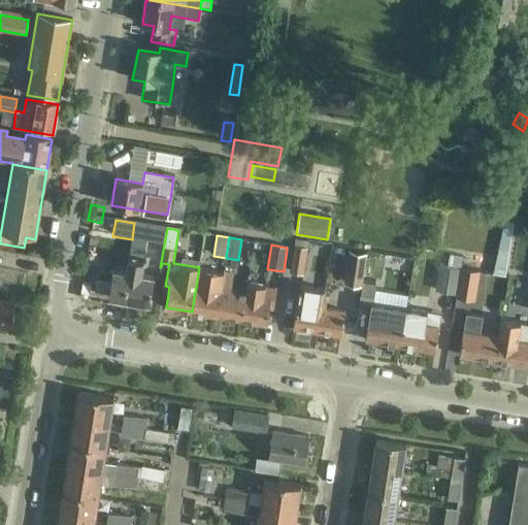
[(126,273),(112,271),(108,298),(149,305),(154,279),(140,275),(142,261),(144,261),(145,258),(143,258),(145,249),(131,247),(126,273)]
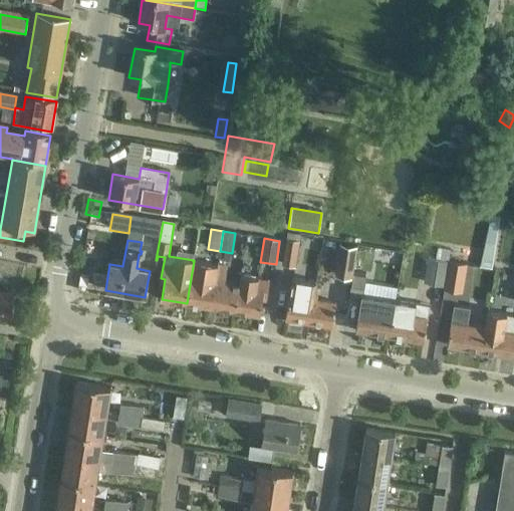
[(287,241),(282,266),(295,268),(300,243),(287,241)]
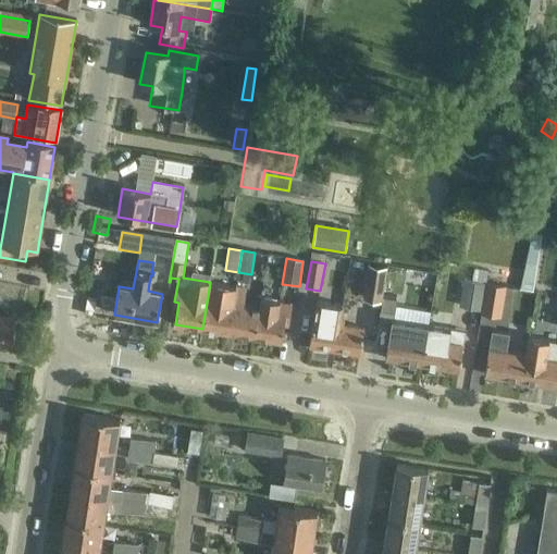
[(380,303),(385,268),(369,266),(362,299),(380,303)]
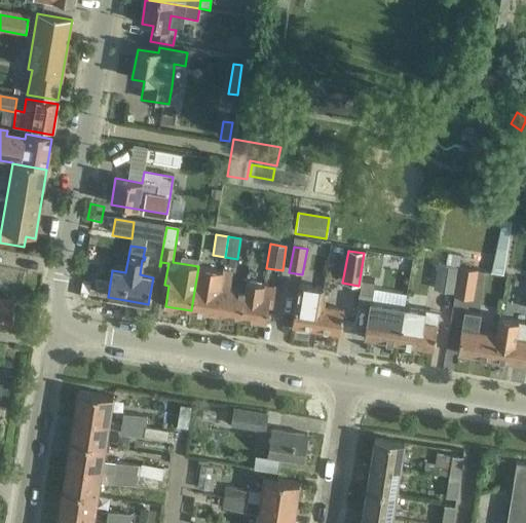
[(447,255),(446,266),(458,268),(460,257),(447,255)]
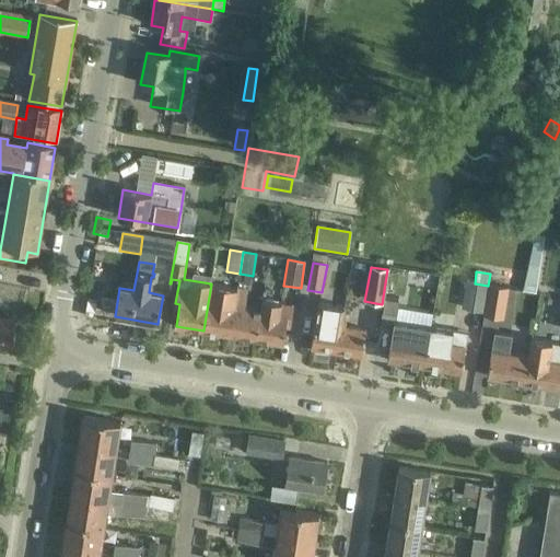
[(426,301),(428,276),(388,273),(386,298),(426,301)]
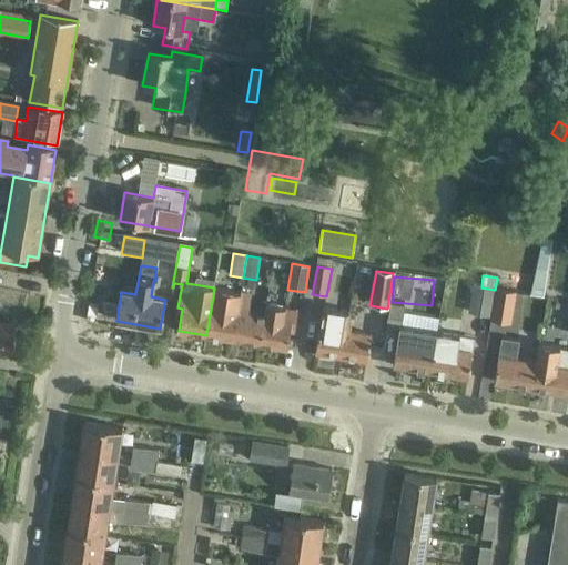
[(469,314),(492,318),(495,290),(482,288),(473,286),(469,314)]
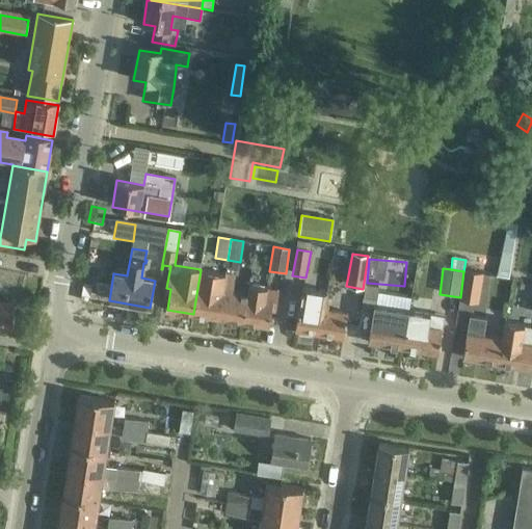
[(217,318),(225,274),(201,270),(197,288),(193,314),(217,318)]
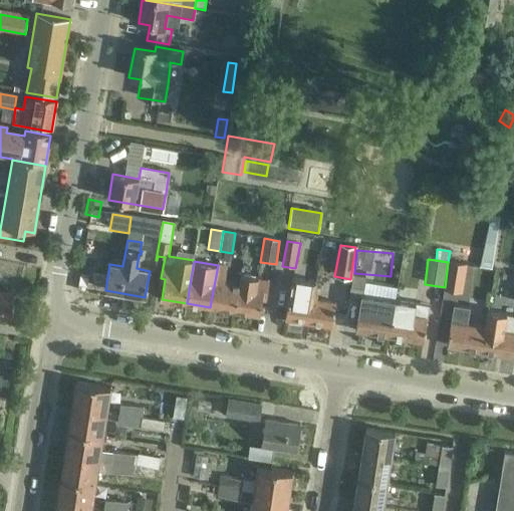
[(449,263),(445,290),(462,293),(466,265),(449,263)]
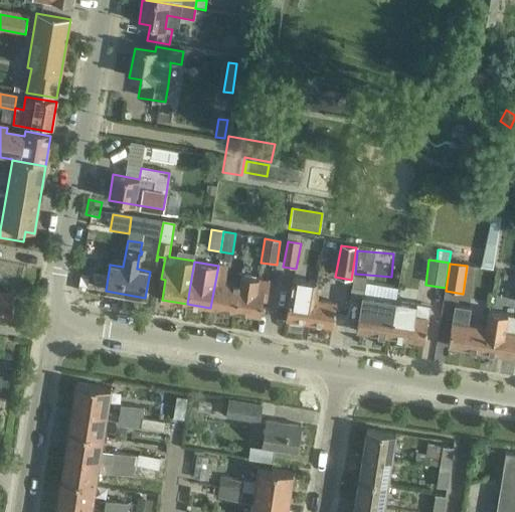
[(234,312),(238,286),(225,284),(227,268),(218,266),(210,308),(234,312)]
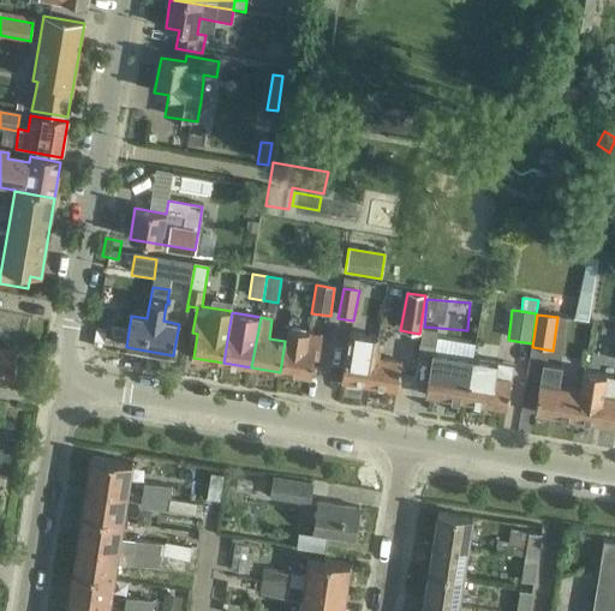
[(287,329),(285,341),(280,372),(310,378),(315,353),(320,354),(322,337),(309,335),(309,333),(287,329)]
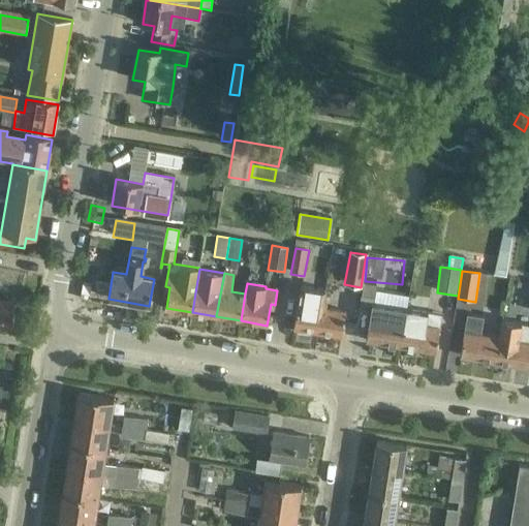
[(322,304),(324,290),(301,287),(293,330),(317,334),(322,304)]
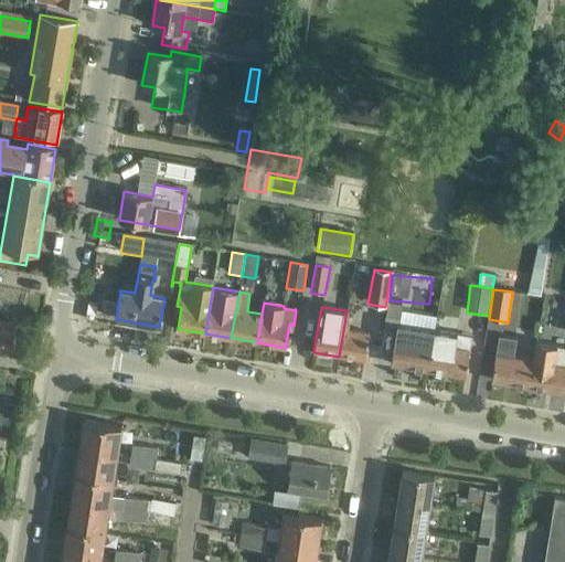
[(432,345),(434,330),(397,325),(398,318),(385,316),(380,348),(393,350),(391,364),(427,371),(432,345)]
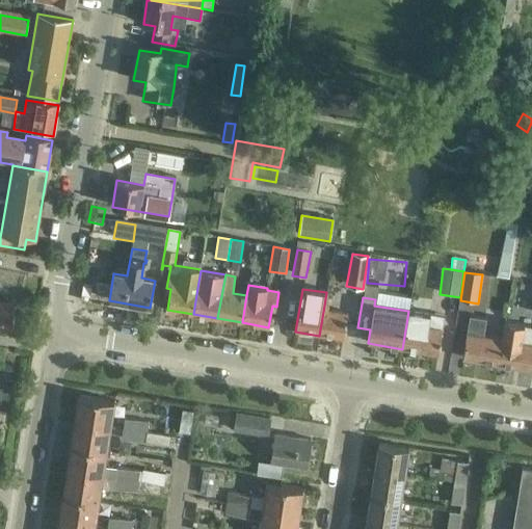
[(0,332),(11,334),(14,305),(0,303),(0,332)]
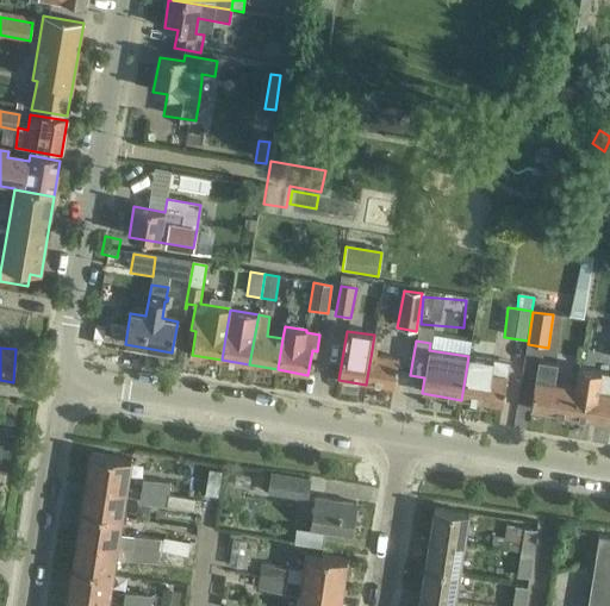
[(372,350),(366,385),(393,389),(398,360),(375,356),(377,351),(372,350)]
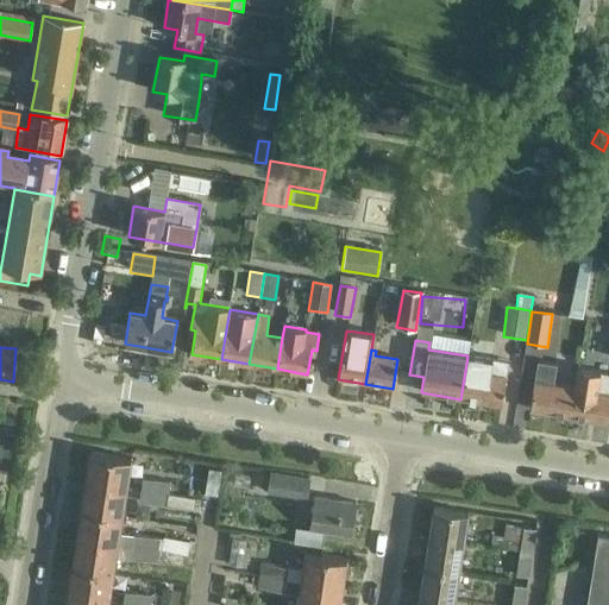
[(493,360),(468,355),(465,371),(460,399),(501,407),(508,364),(493,360)]
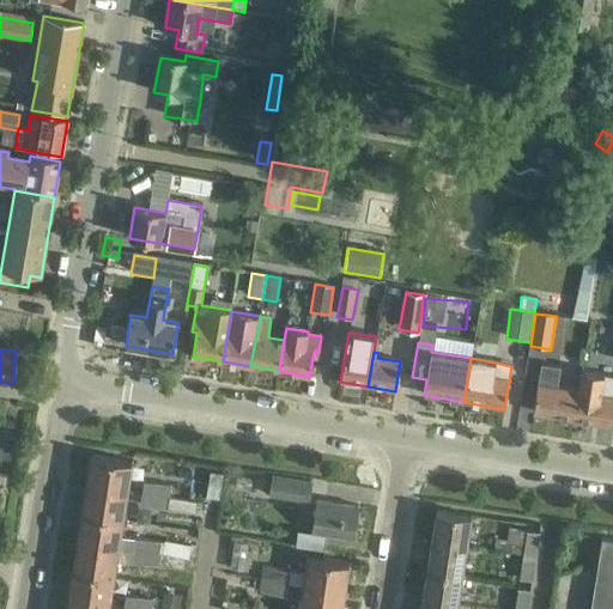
[(578,391),(577,391),(557,388),(560,369),(541,365),(533,414),(574,420),(578,391)]
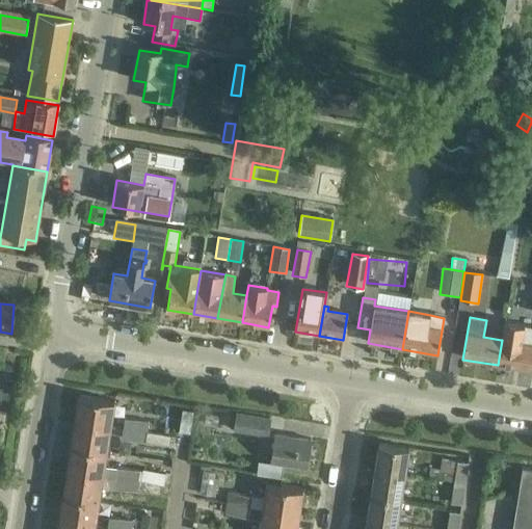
[(531,327),(504,323),(501,340),(502,340),(498,365),(531,370),(531,327)]
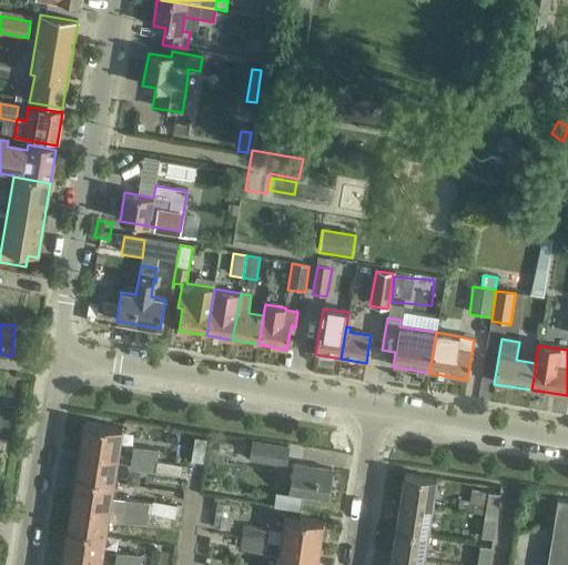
[(84,423),(80,451),(118,457),(122,430),(84,423)]
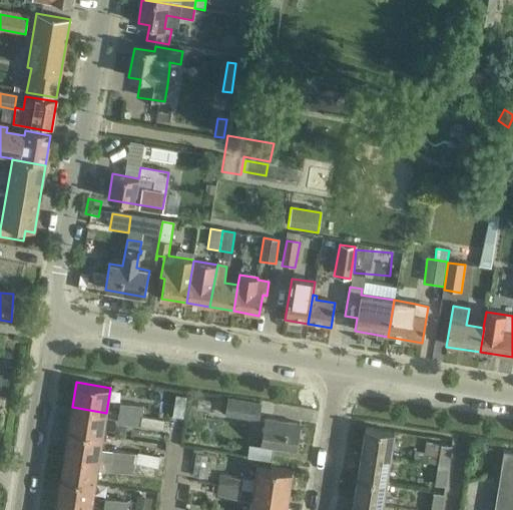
[(186,399),(176,397),(173,417),(183,419),(186,399)]
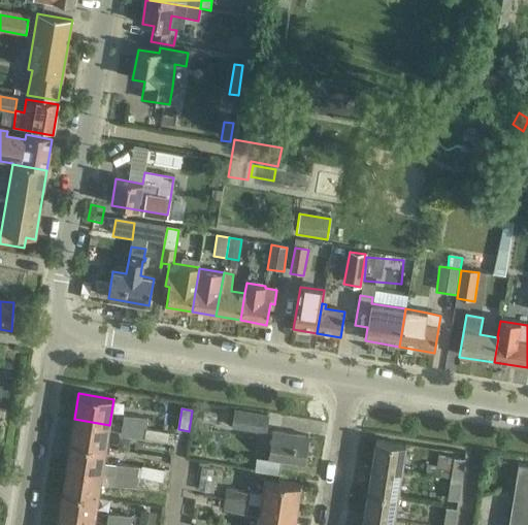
[(265,434),(268,418),(235,412),(232,428),(265,434)]
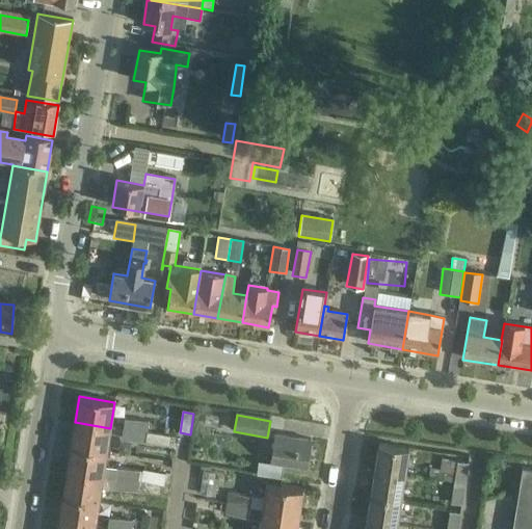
[(126,421),(124,430),(148,434),(149,424),(126,421)]
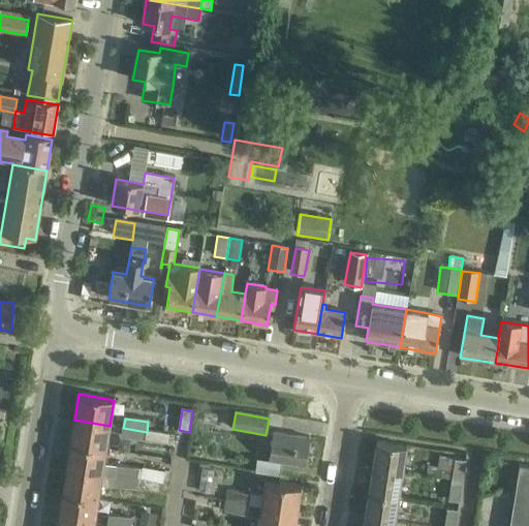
[(105,450),(110,426),(74,420),(70,444),(105,450)]
